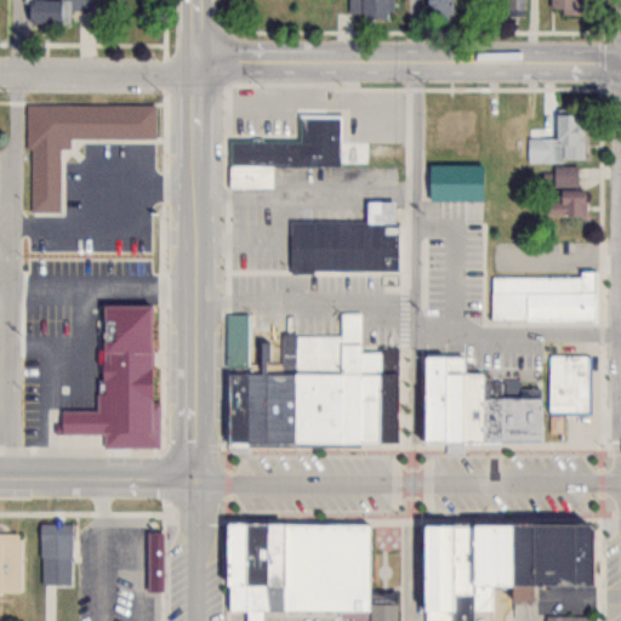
[(57,0),(46,0),(23,0),(23,23),(68,24),(68,0),(57,0)]
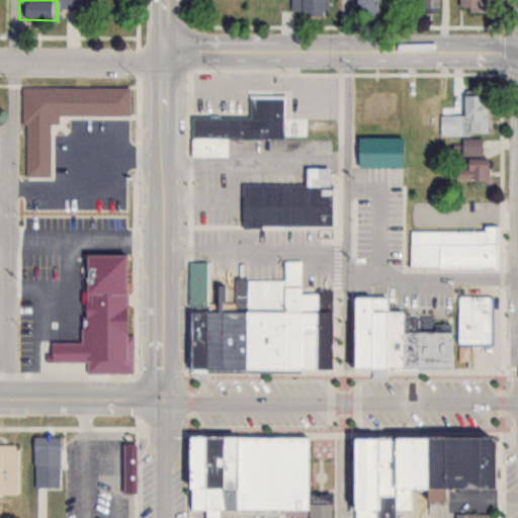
[(127,87),(22,86),(22,176),(49,176),(50,122),(56,122),(56,114),(127,115),(127,87)]
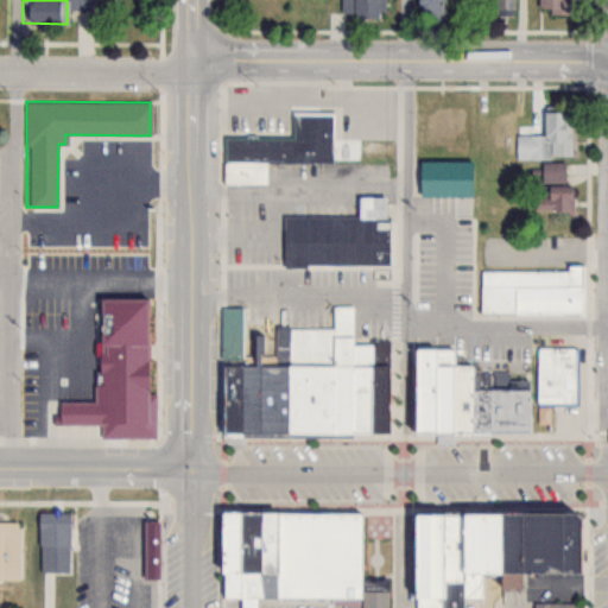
[(222,134),(221,184),(266,184),(266,162),(329,163),(329,108),(290,108),(290,135),(222,134)]
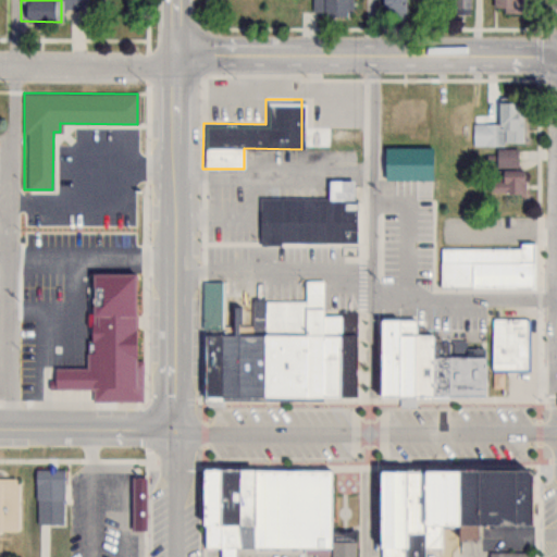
[(523,144),(523,101),(495,101),(495,123),(472,123),(472,144),(523,144)]
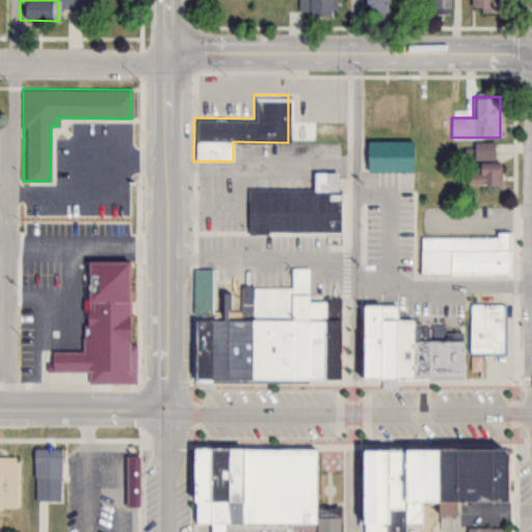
[(364,169),(411,169),(411,139),(364,139),(364,169)]
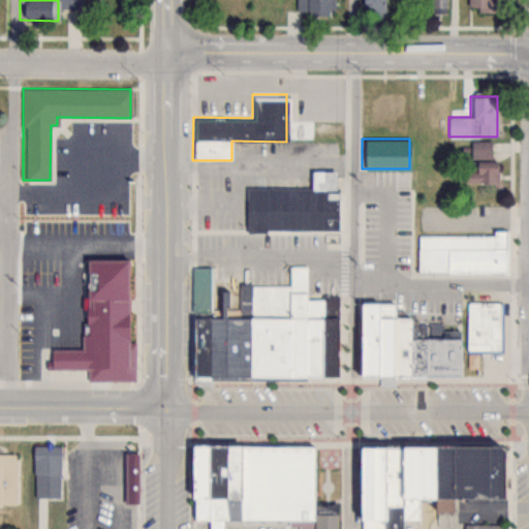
[(462,183),(496,183),(496,160),(492,160),(492,142),(470,142),(470,168),(462,168),(462,183)]
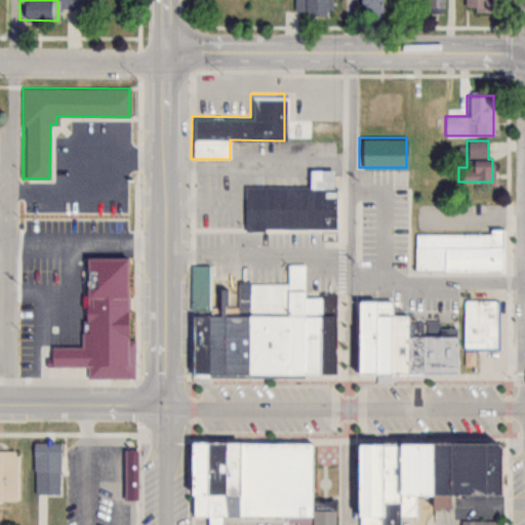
[(241,185),(242,229),(261,230),(332,228),(331,166),(306,167),(305,184),(241,185)]
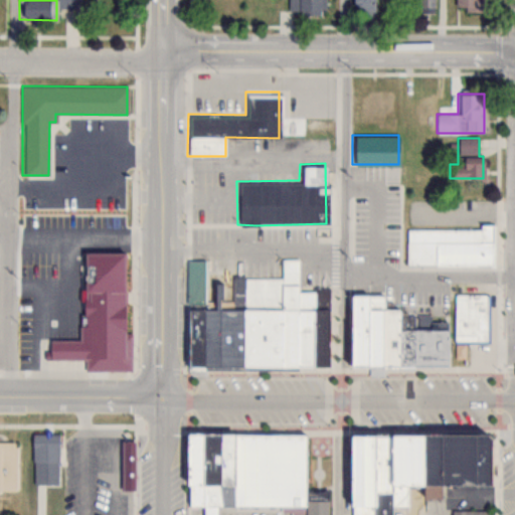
[(494,224),(479,224),(479,228),(405,227),(405,265),(494,265),(494,224)]
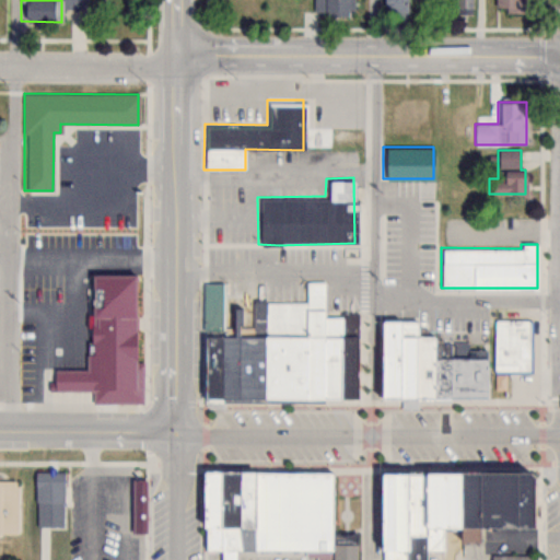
[(54,393),(54,369),(85,369),(86,271),(139,272),(138,394),(54,393)]
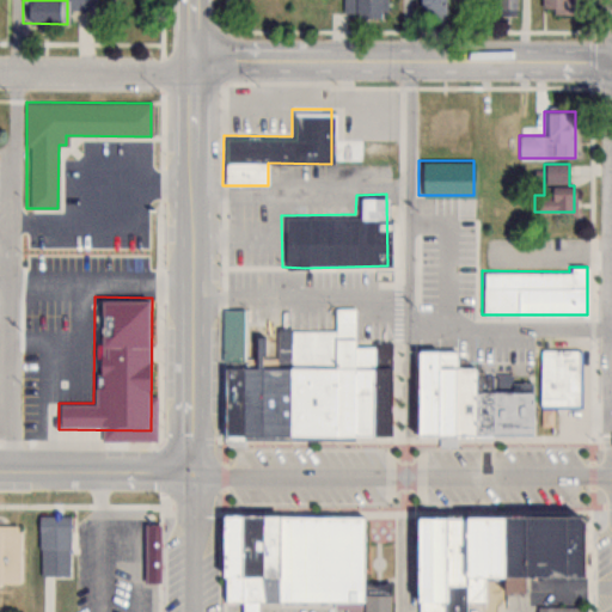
[(240,307),(220,307),(220,361),(216,361),(216,432),(236,432),(237,361),(240,361),(240,307)]
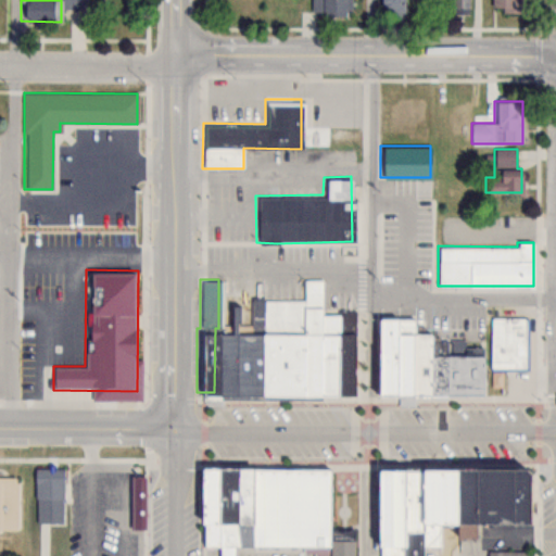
[(267,399),(267,302),(307,302),(307,281),(326,281),(326,316),(342,316),(342,399),(267,399)]
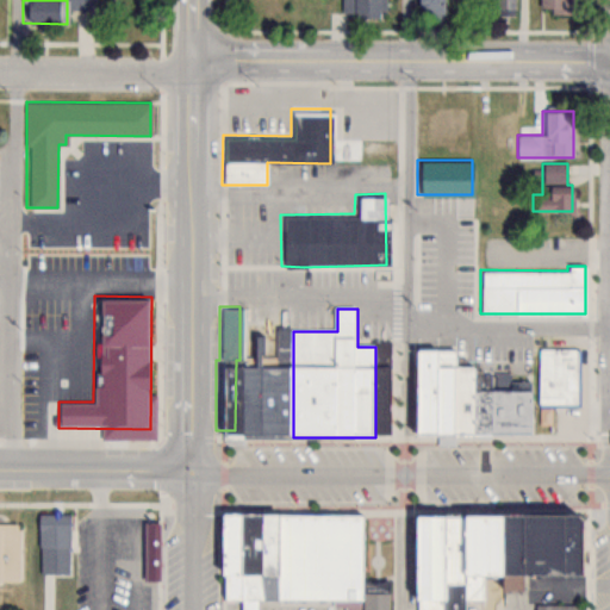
[(392,342),(392,437),(375,437),(375,347),(375,342),(392,342)]
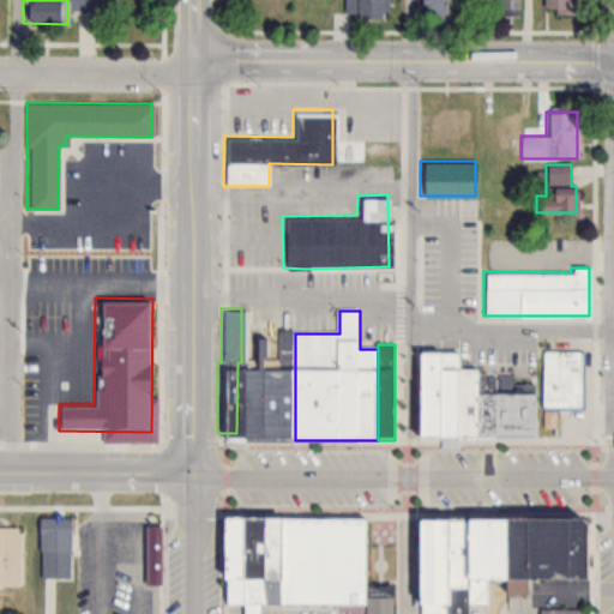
[(423,353),(459,353),(459,371),(459,439),(423,439),(423,353)]
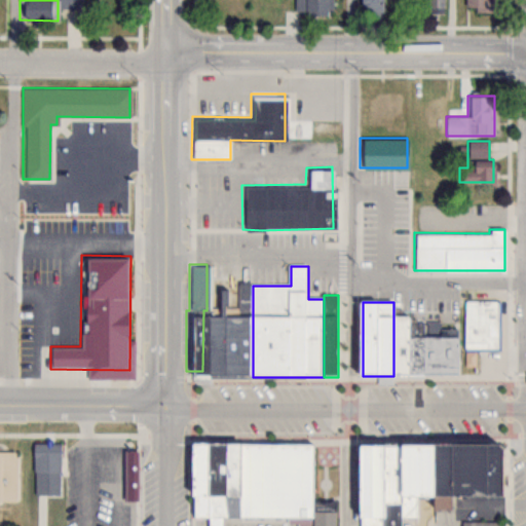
[(467,302),(500,302),(500,349),(467,349),(467,302)]
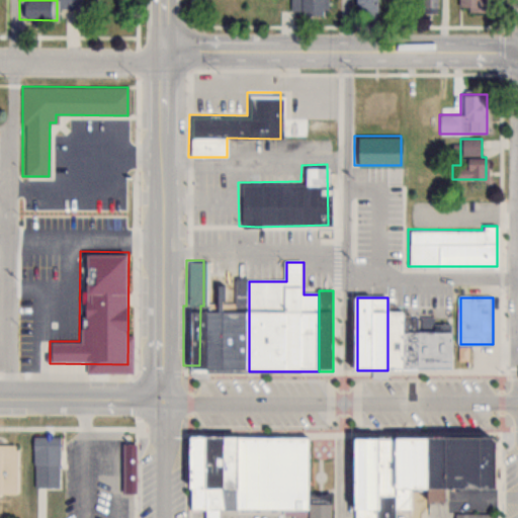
[(387,313),(405,313),(405,321),(405,370),(387,370),(387,313)]
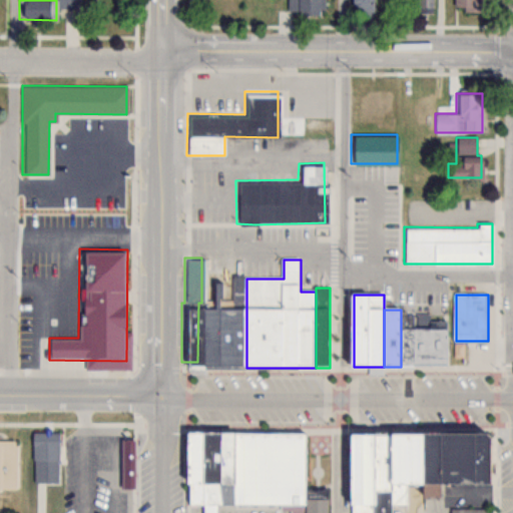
[(450,323),(450,367),(401,367),(401,318),(416,318),(416,330),(419,330),(419,315),(433,315),(433,323),(450,323)]
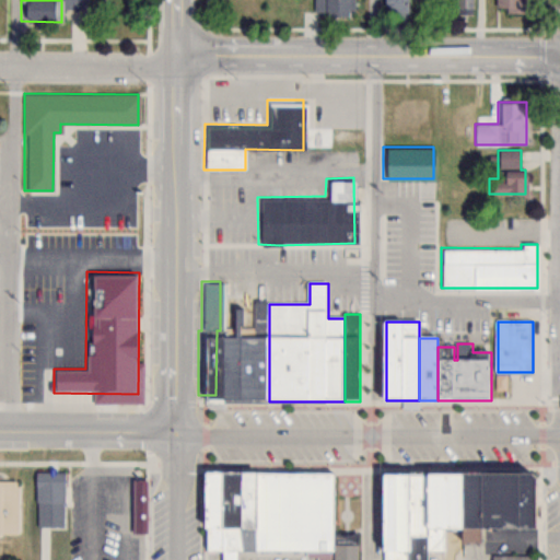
[(35,473),(35,502),(63,502),(63,473),(35,473)]
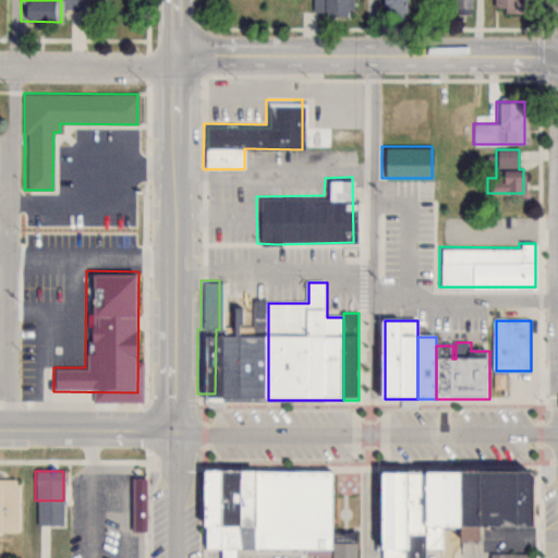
[(208,550),(208,474),(258,473),(258,550),(240,550),(239,557),(223,557),(223,550),(208,550)]
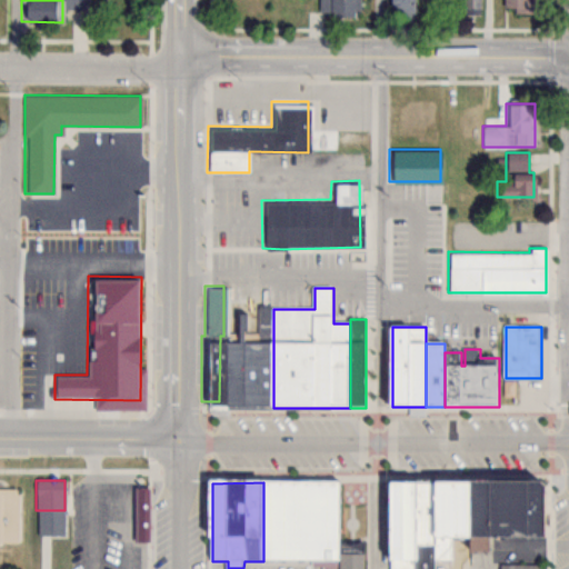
[(263,561),(263,482),(341,483),(341,561),(263,561)]
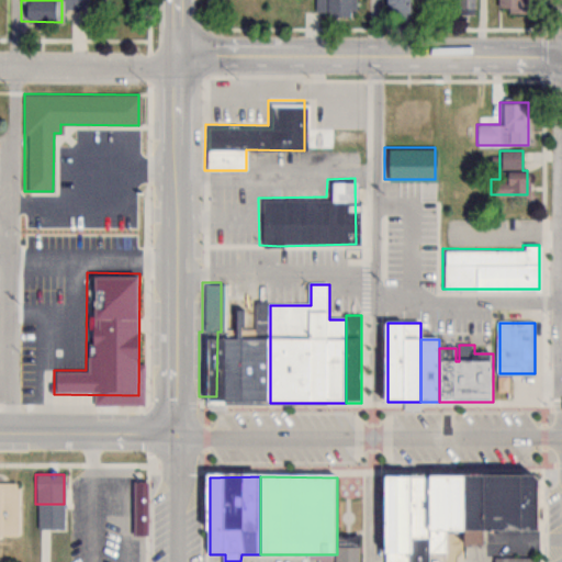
[(388,561),(388,478),(413,478),(413,561),(388,561)]
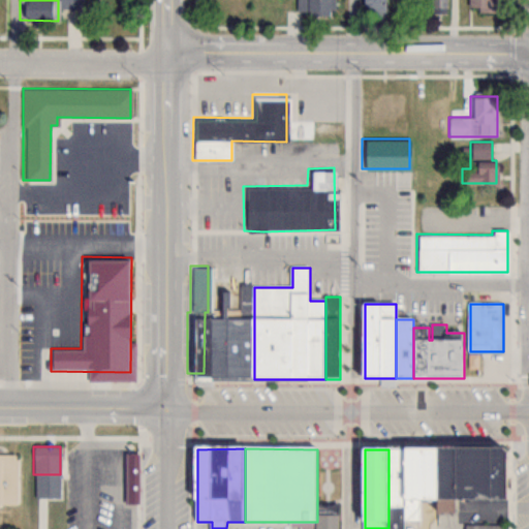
[(389,528),(389,449),(405,449),(405,522),(405,528),(389,528)]
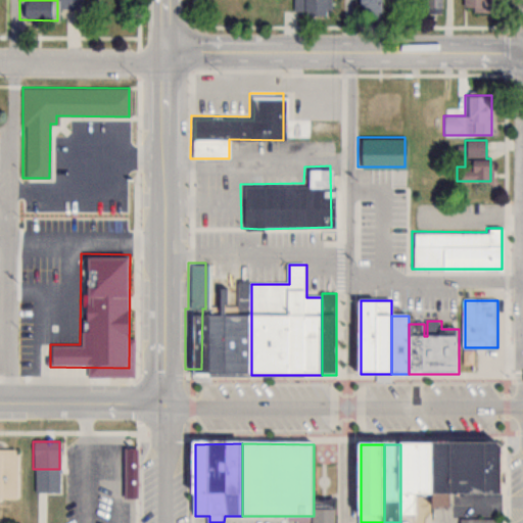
[(400,516),(400,444),(434,444),(434,496),(417,496),(417,516),(400,516)]
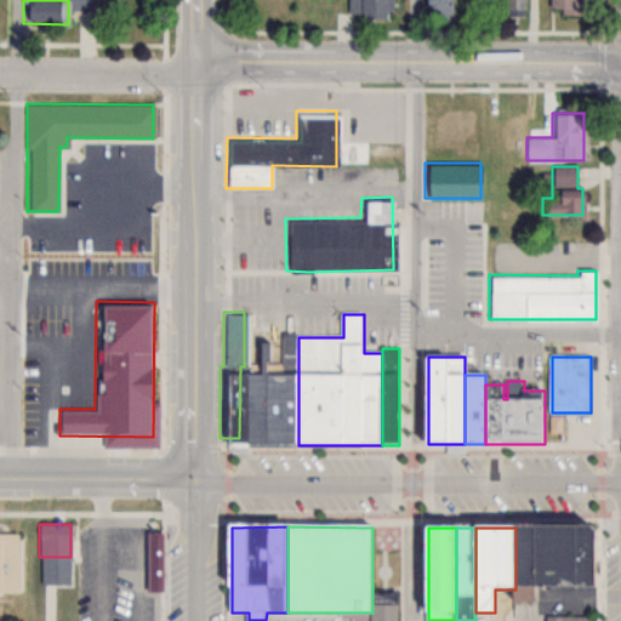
[(516,590),(516,528),(536,528),(536,590),(516,590)]
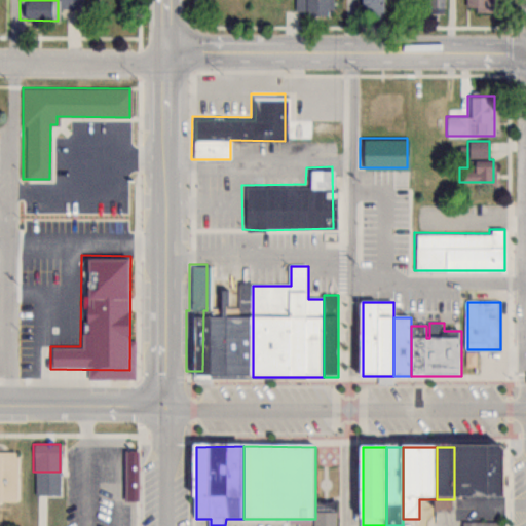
[(454,499),(454,447),(499,447),(505,452),(505,499),(454,499)]
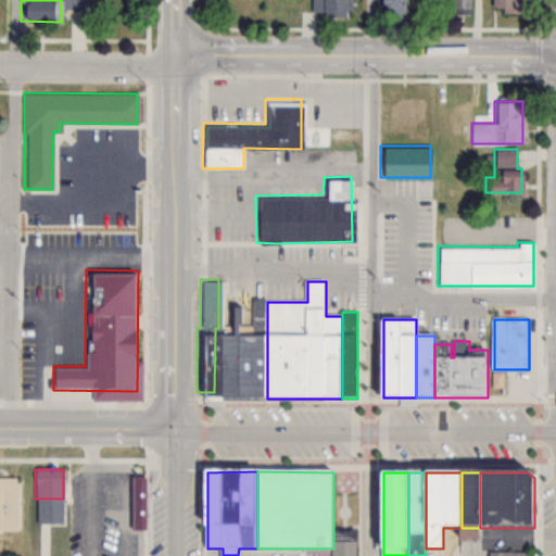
[(0,476),(0,531),(21,531),(21,476),(0,476)]
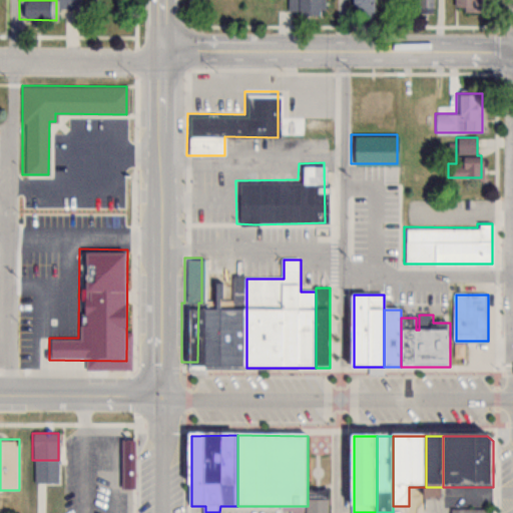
[(330,512),(309,512),(309,502),(330,502),(330,512)]
